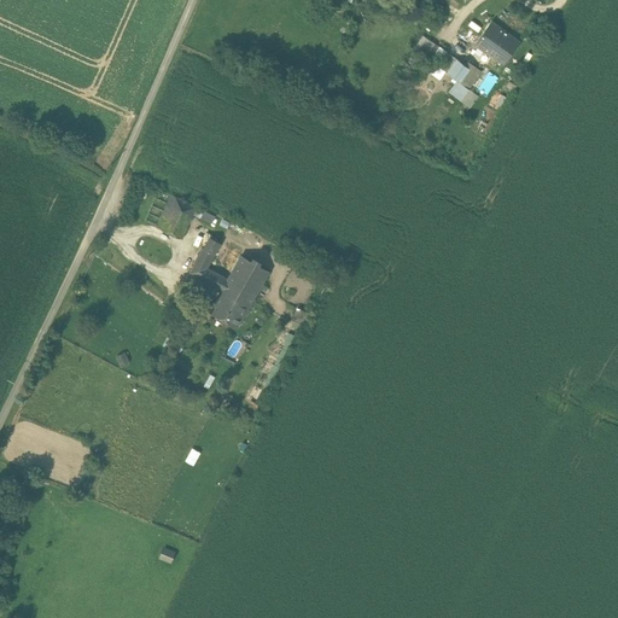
[(491,21),(474,45),(503,65),(520,41),(491,21)]
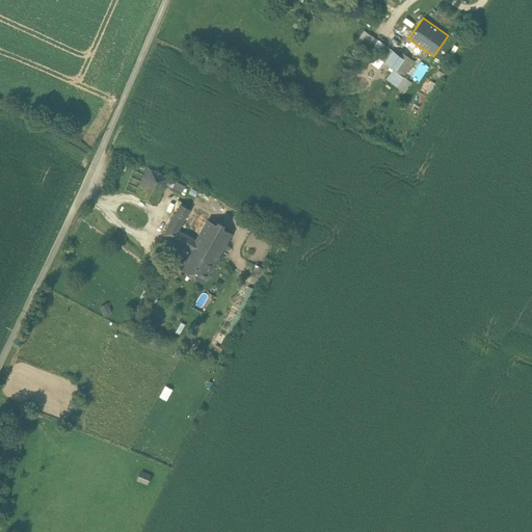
[(377,40),(373,46),(380,51),(384,45),(377,40)]
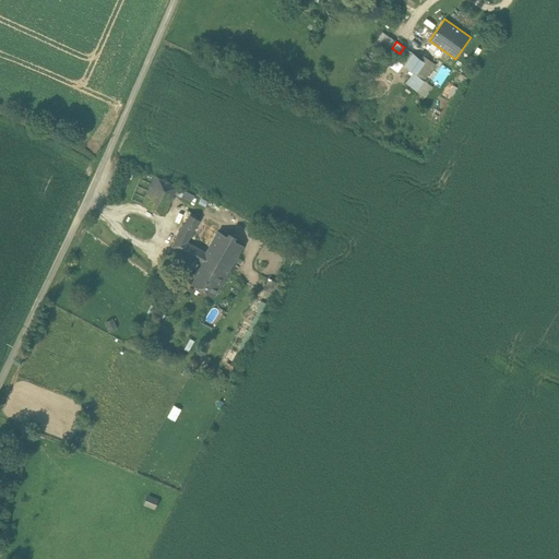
[(400,54),(395,60),(404,67),(413,54),(404,47),(400,54)]
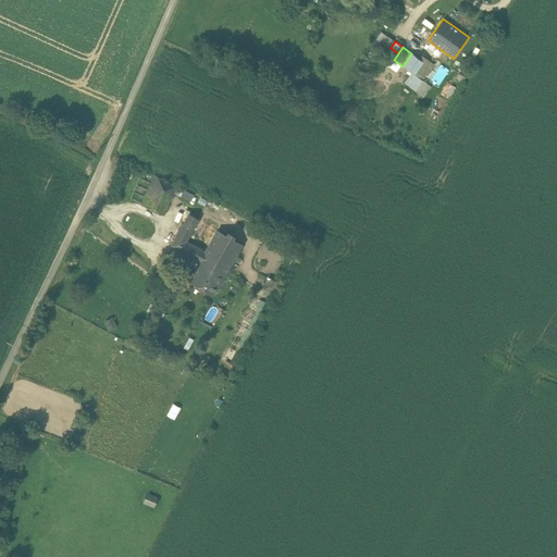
[(421,56),(419,59),(411,53),(403,66),(413,74),(422,81),(434,64),(421,56)]
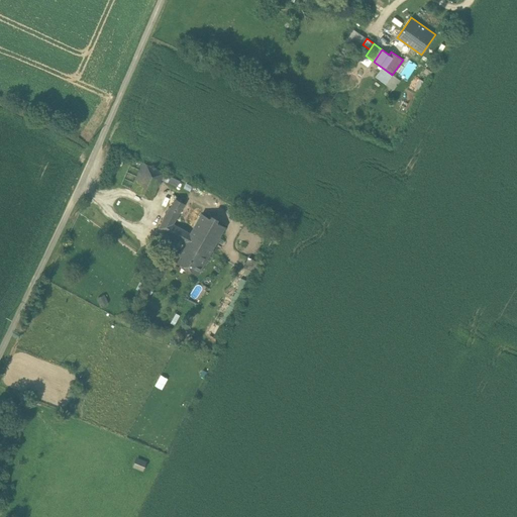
[(384,69),(377,78),(386,84),(392,75),(384,69)]
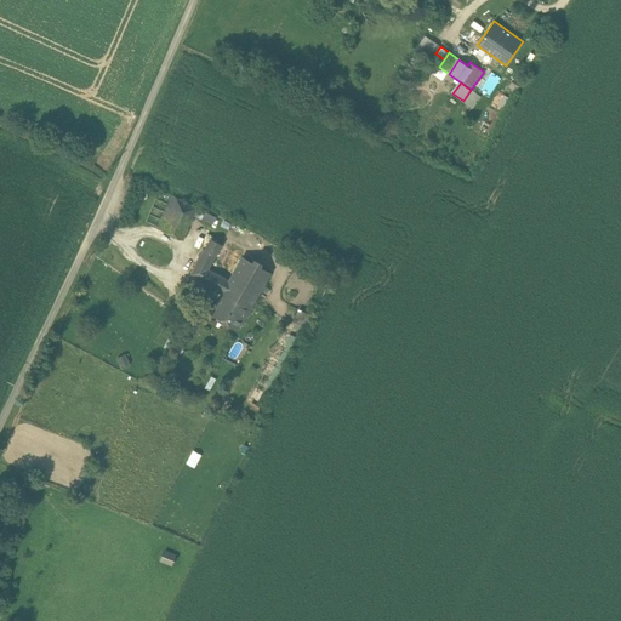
[(518,86),(512,83),(507,89),(514,92),(518,86)]
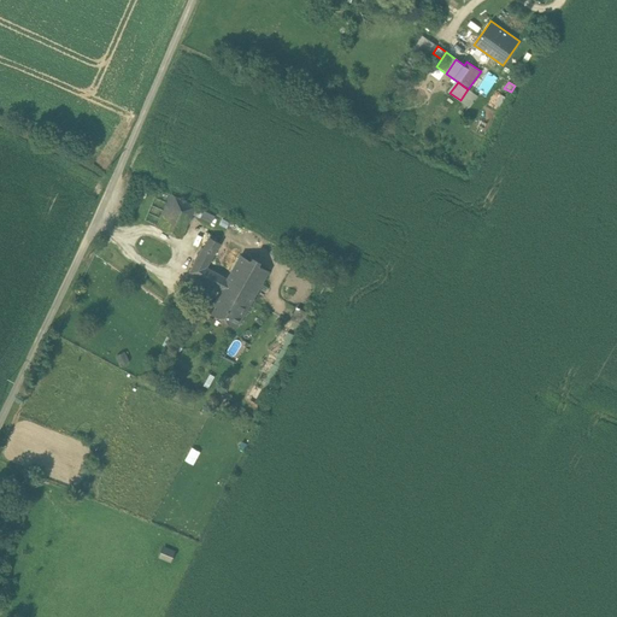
[(195,207),(170,195),(157,225),(182,238),(195,207)]
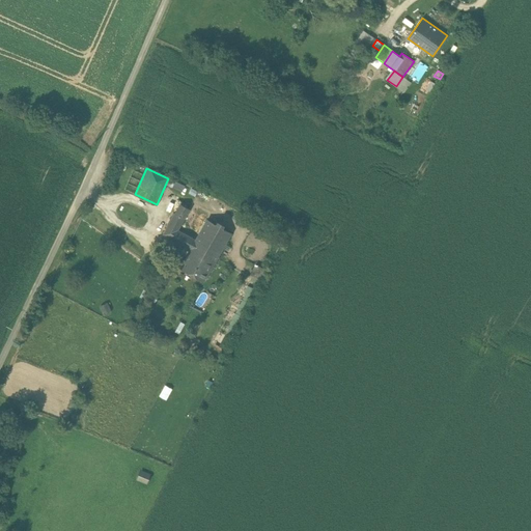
[(183,191),(185,186),(175,182),(173,187),(183,191)]
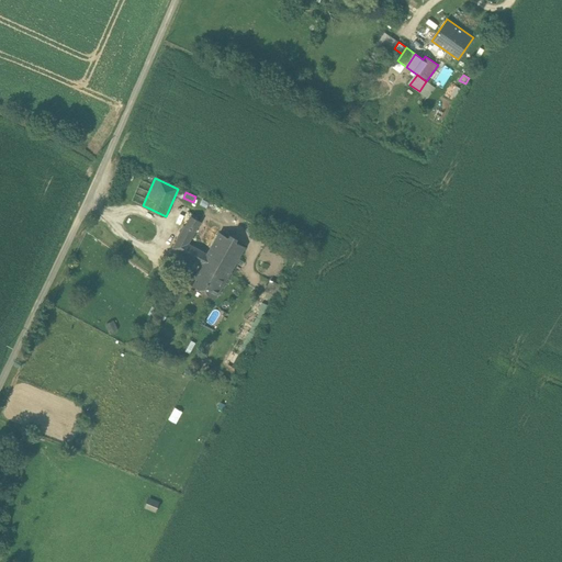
[(190,216),(172,248),(201,263),(206,255),(188,244),(200,222),(190,216)]
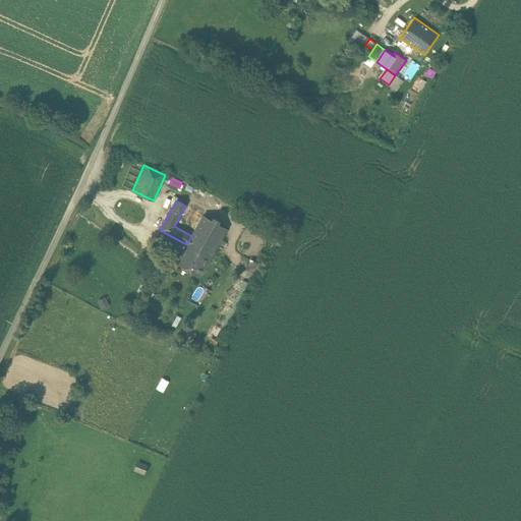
[(227,229),(203,216),(191,236),(186,244),(211,257),(214,252),(221,240),(227,229)]
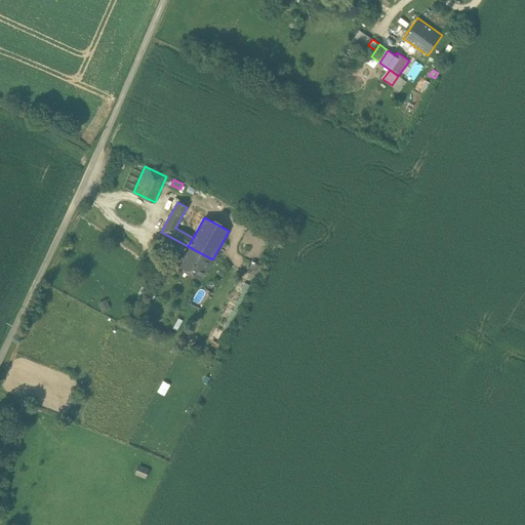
[(230,246),(223,242),(215,254),(223,258),(230,246)]
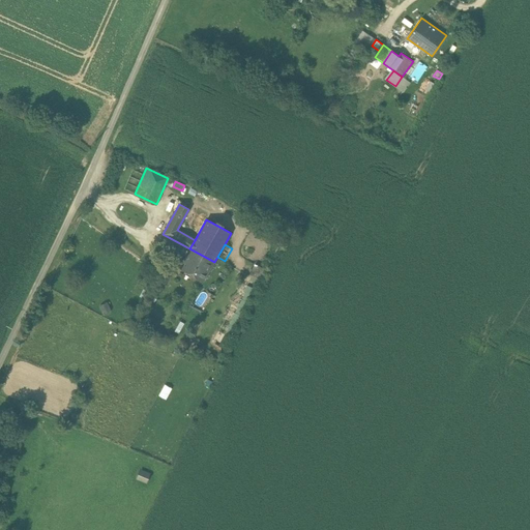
[(214,262),(189,248),(179,267),(203,282),(214,262)]
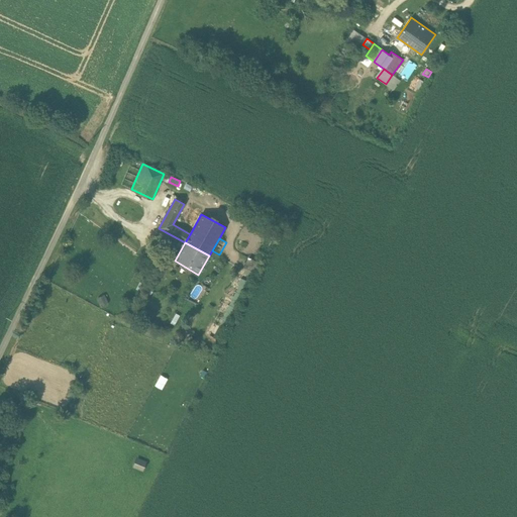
[(247,257),(242,275),(250,277),(255,261),(247,257)]
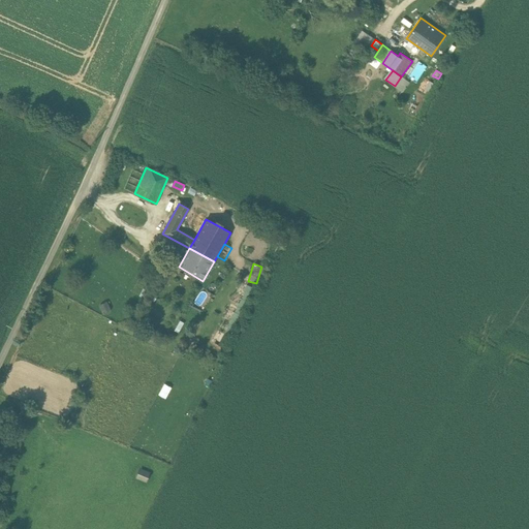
[(224,346),(251,286),(241,281),(213,341),(224,346)]
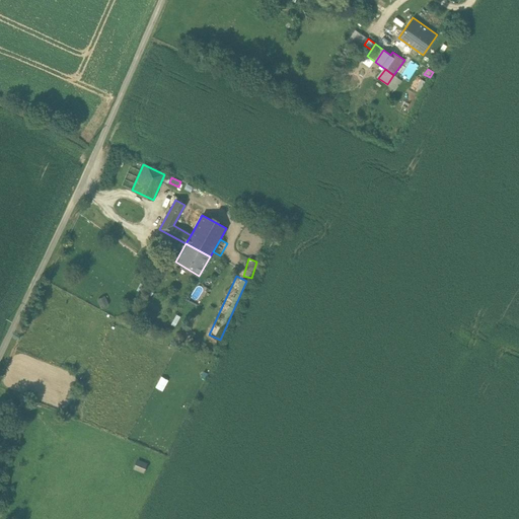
[(137,458),(133,467),(143,471),(147,462),(137,458)]
